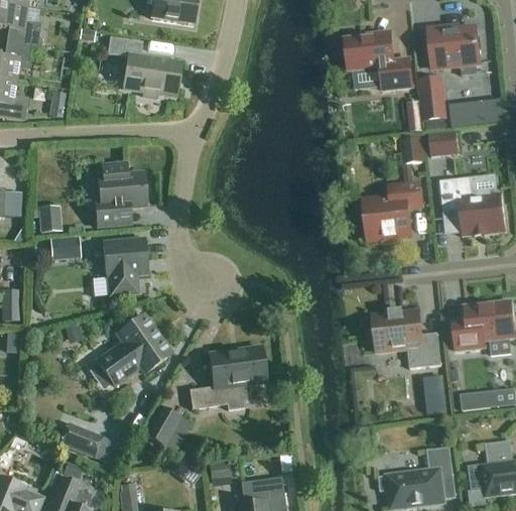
[(153,0),(151,17),(192,23),(196,0),(153,0)]
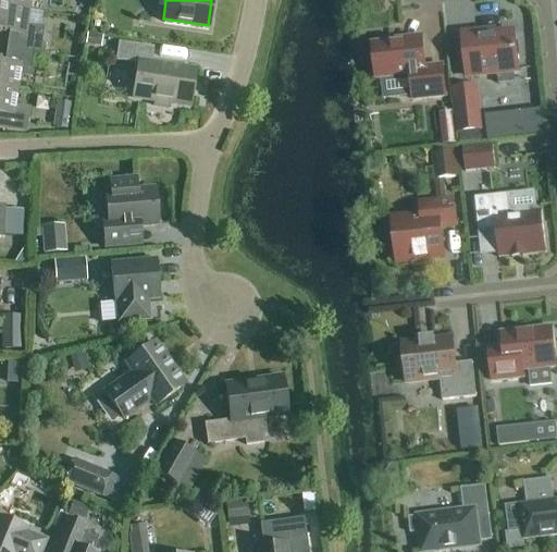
[(28,7),(0,2),(0,28),(8,29),(5,44),(33,48),(39,49),(44,24),(26,21),(28,7)]
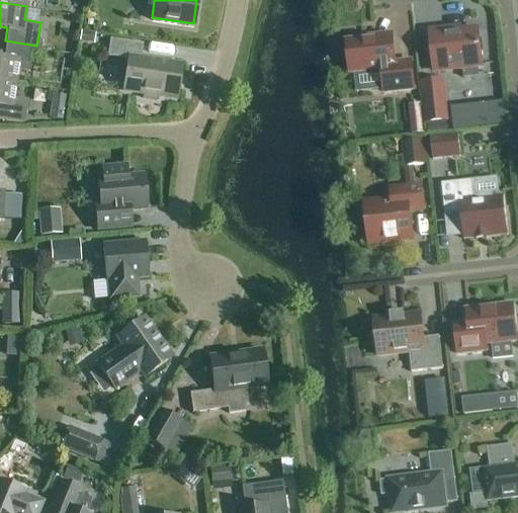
[(453,29),(452,25),(430,28),(434,68),(462,65),(463,75),(479,73),(478,63),(481,62),(477,27),(453,29)]
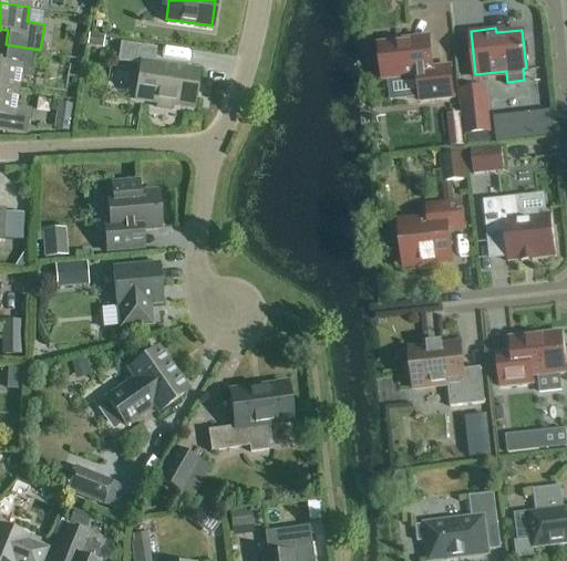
[(88,30),(85,42),(102,44),(104,32),(88,30)]
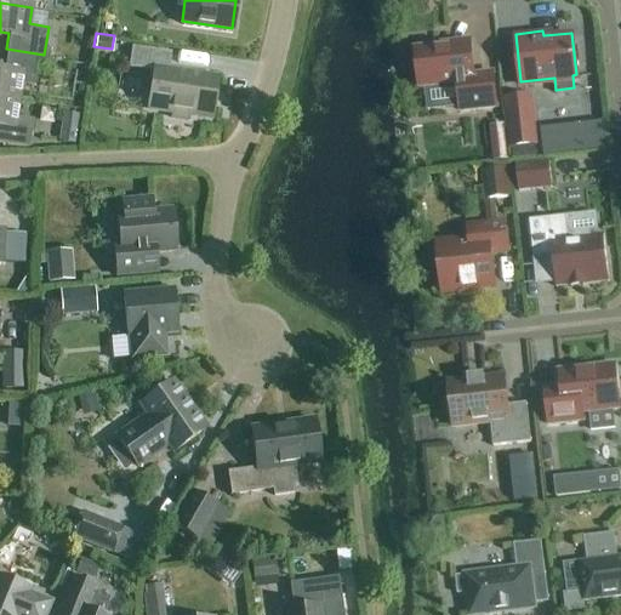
[(496,103),(493,69),(473,72),(469,39),(415,45),(419,84),(423,83),(427,107),(460,103),(460,107),(496,103)]
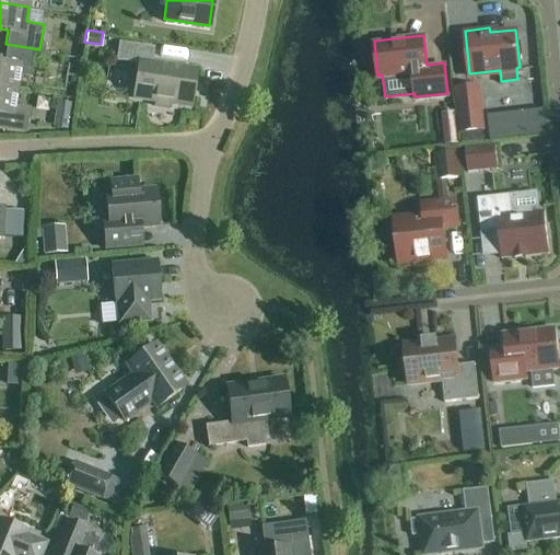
[(154,44),(118,38),(116,57),(138,60),(132,94),(154,97),(153,102),(170,105),(171,100),(190,103),(196,68),(152,61),(154,44)]
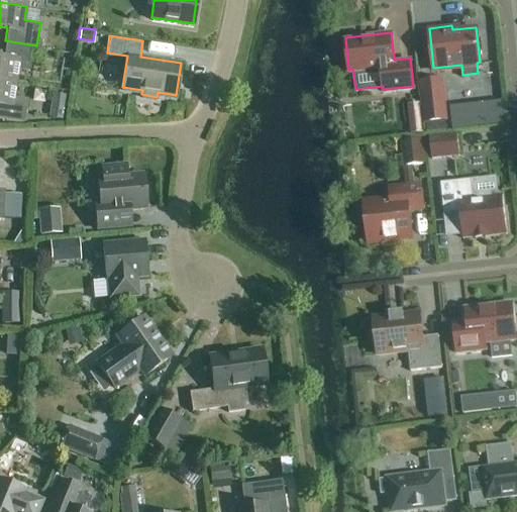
[(0,53),(0,78),(16,81),(18,67),(27,68),(30,44),(5,40),(3,54),(0,53)]
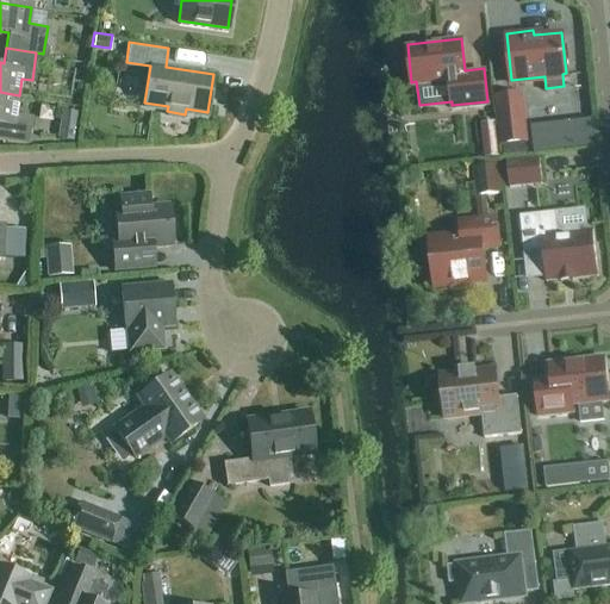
[(497,93),(502,141),(524,138),(526,137),(521,91),(497,93)]
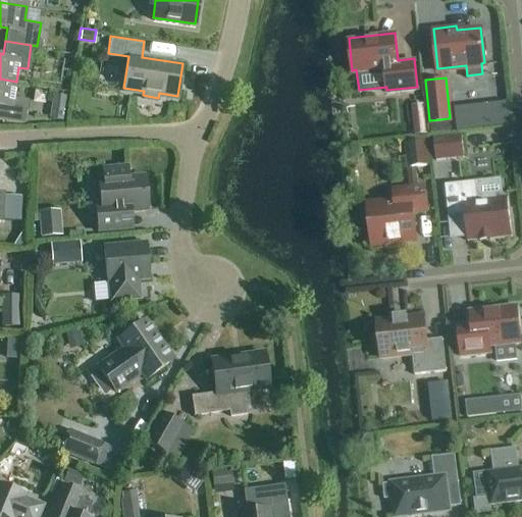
[(0,79),(0,116),(23,120),(28,97),(14,95),(16,82),(0,79)]
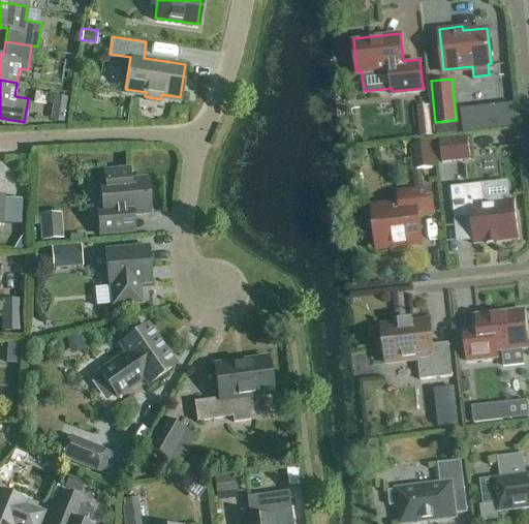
[(50,117),(63,119),(67,94),(53,92),(50,117)]
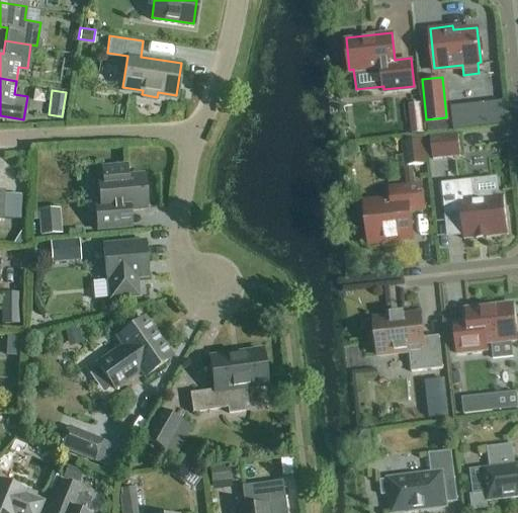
[(423,129),(420,100),(408,101),(411,131),(423,129)]
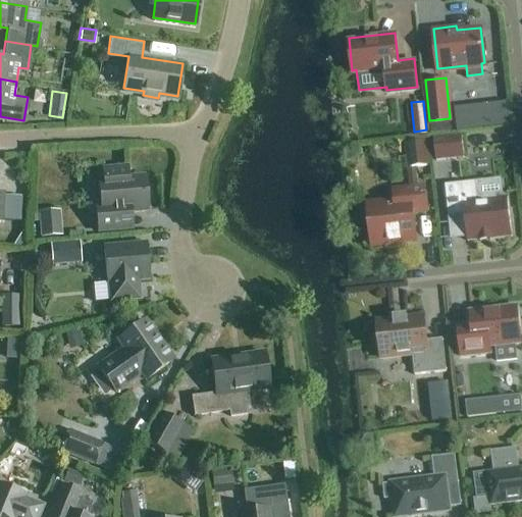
[(450,127),(449,118),(429,120),(430,130),(450,127)]
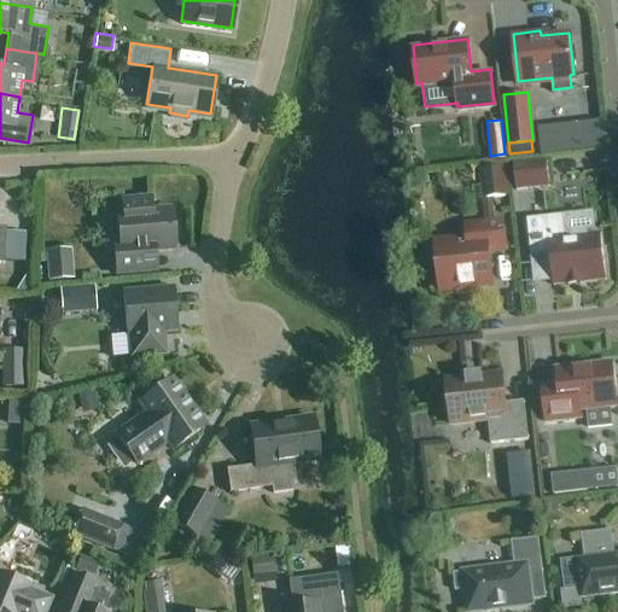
[(549,182),(547,155),(512,158),(516,186),(549,182)]
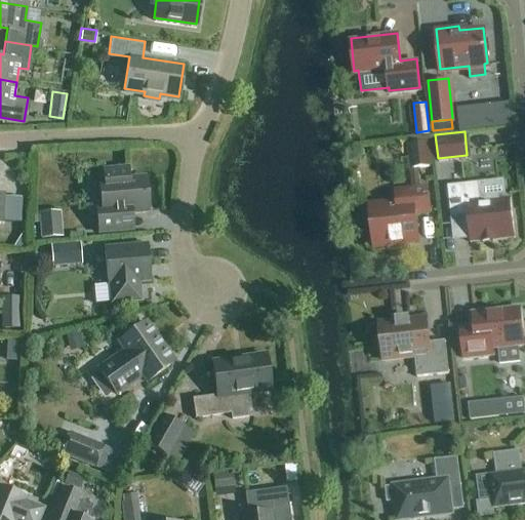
[(406,141),(409,166),(432,163),(429,138),(406,141)]
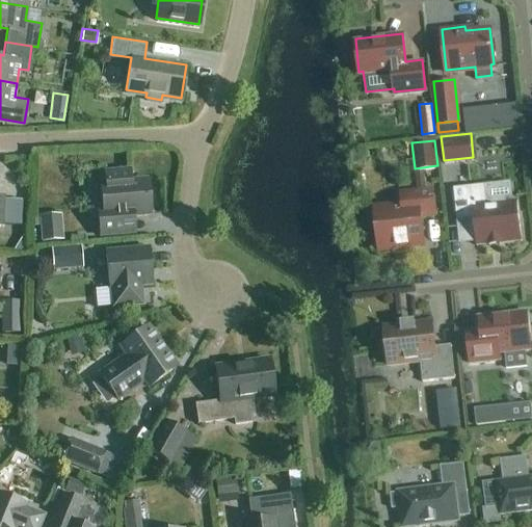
[(129,167),(105,169),(106,182),(101,182),(103,206),(97,207),(100,233),(134,230),(133,211),(150,210),(147,179),(130,180),(129,167)]
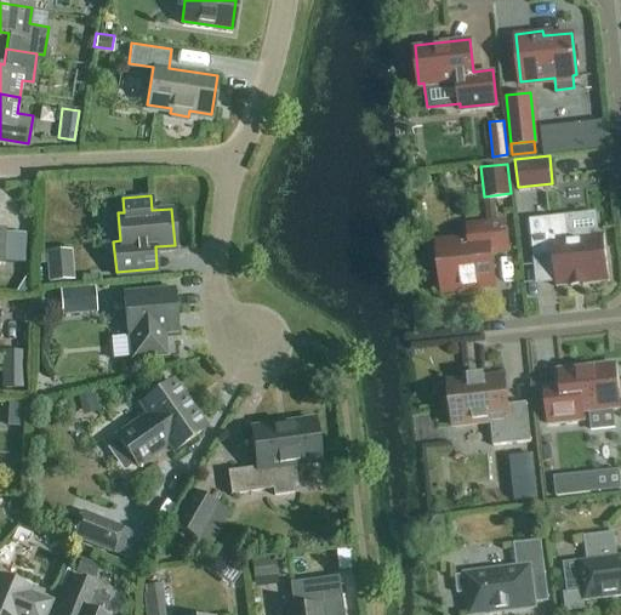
[(552,251),(556,283),(570,282),(585,280),(584,279),(608,277),(603,231),(568,234),(565,211),(529,216),(533,252),(552,251)]
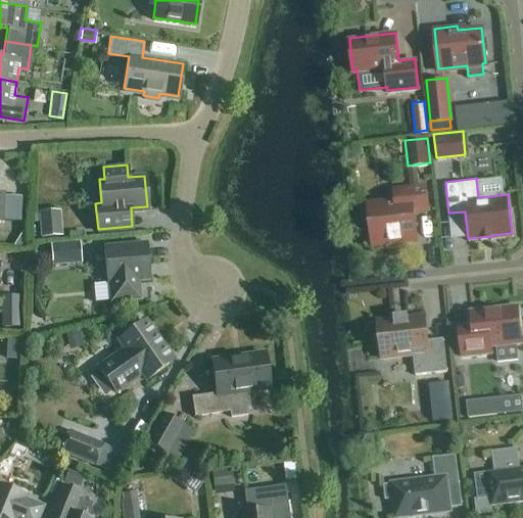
[(417,237),(414,209),(428,208),(425,184),(393,187),(395,199),(368,202),(372,242),(417,237)]
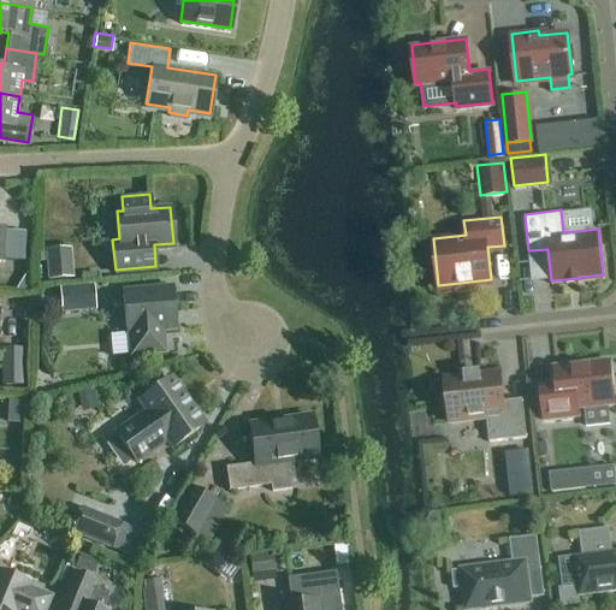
[(73,274),(70,244),(39,248),(40,258),(46,256),(47,277),(73,274)]
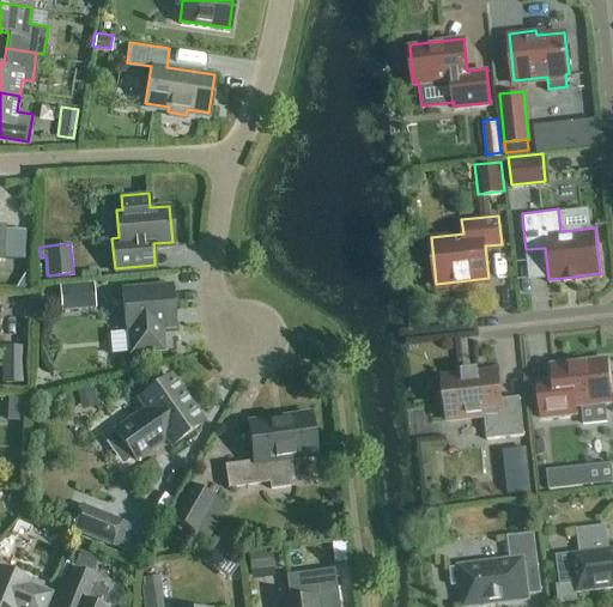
[(59,281),(61,308),(95,304),(92,279),(59,281)]
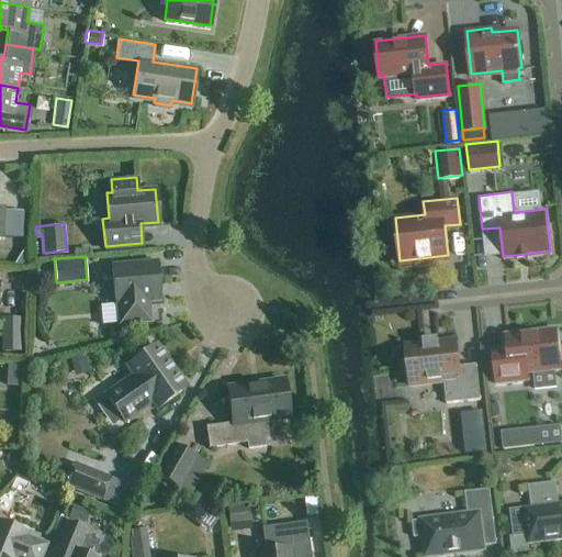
[(160,297),(157,259),(112,264),(115,301),(117,301),(120,320),(148,318),(147,298),(160,297)]
